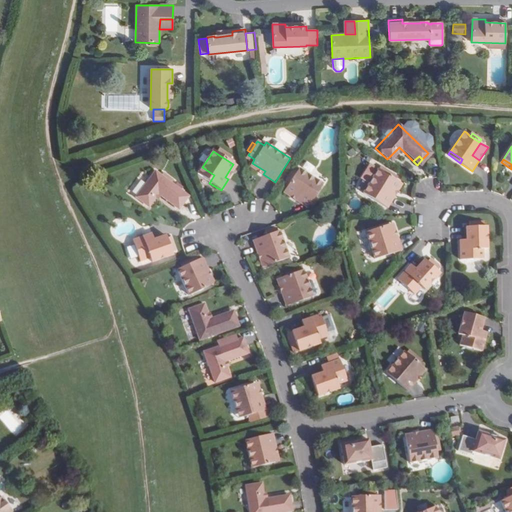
[(252,163),(250,166),(263,174),(265,171),(252,163)]
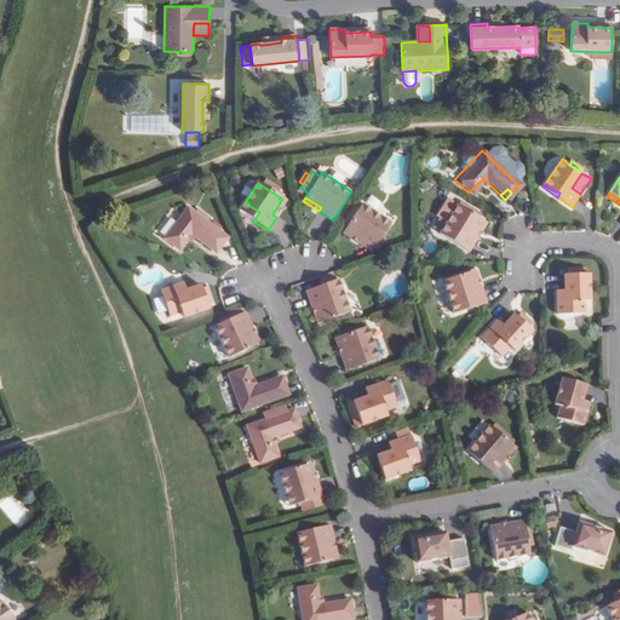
[(286,201),(282,199),(273,214),(276,217),(286,201)]
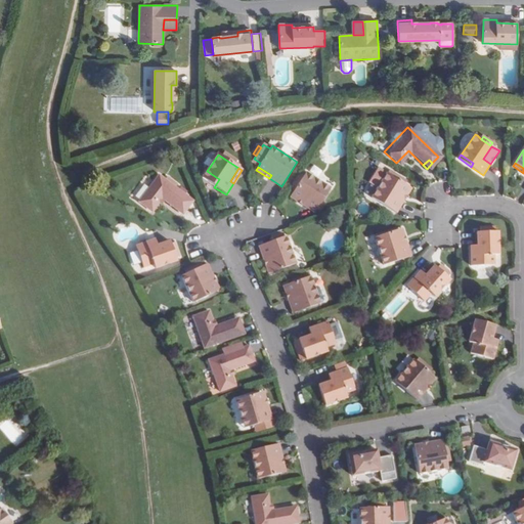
[(207,171),(202,178),(214,187),(219,179),(207,171)]
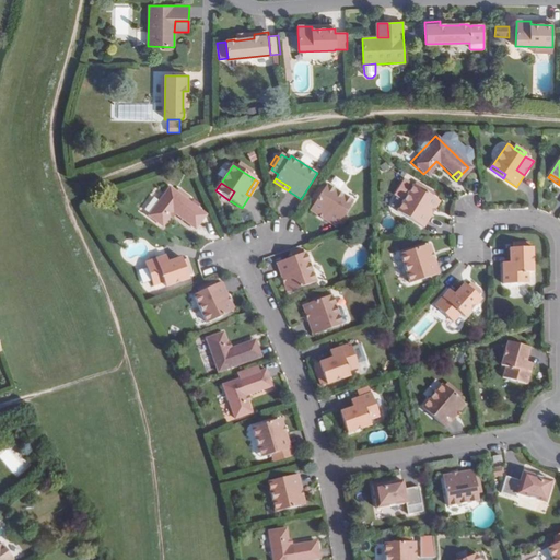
[(328,183),(313,206),(327,214),(325,218),(337,225),(346,214),(337,209),(347,196),(328,183)]
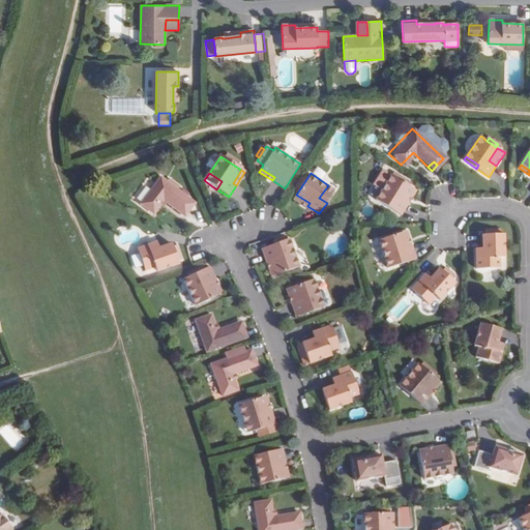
[(387,176),(378,195),(391,201),(387,209),(401,215),(407,203),(403,201),(410,186),(387,176)]
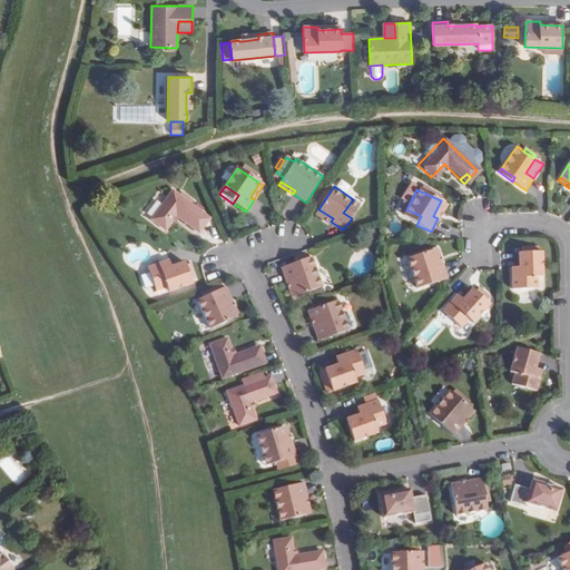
[(173,190),(151,220),(166,232),(177,217),(195,231),(200,224),(204,227),(209,219),(173,190)]
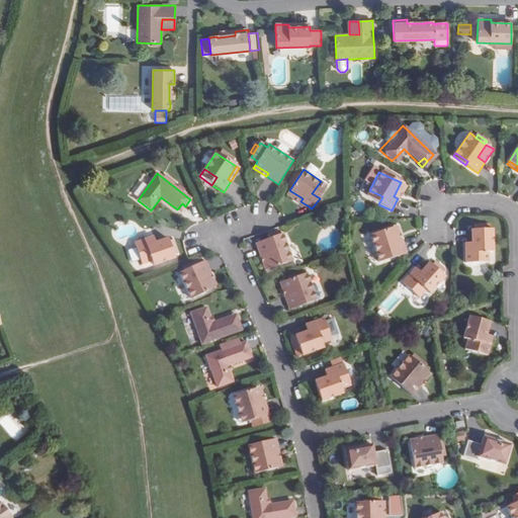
[(328,185),(321,181),(312,193),(320,198),(328,185)]
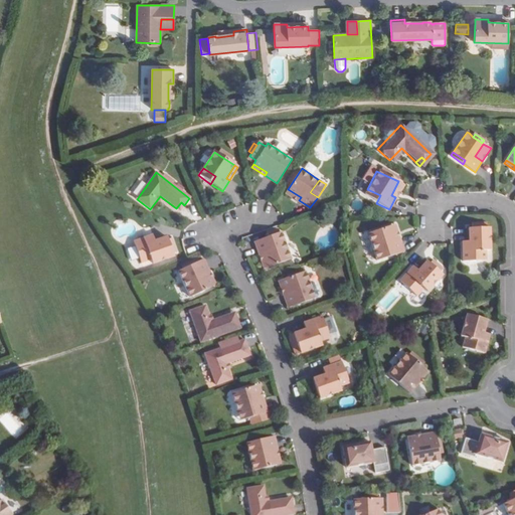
[(398,181),(391,195),(395,197),(401,183),(398,181)]
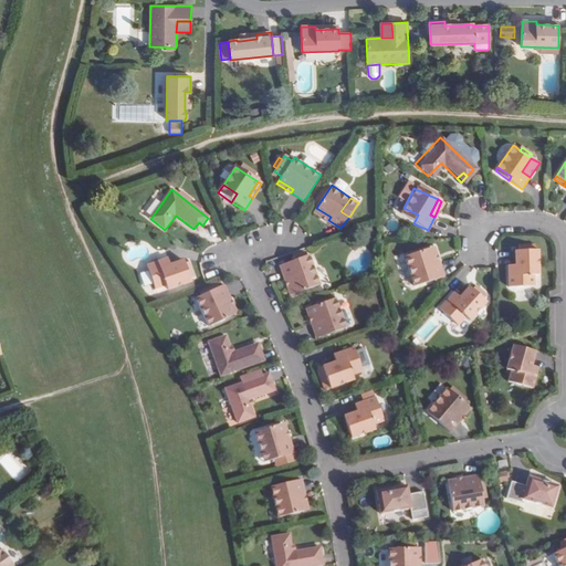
[(316,208),(314,211),(328,220),(331,217),(316,208)]
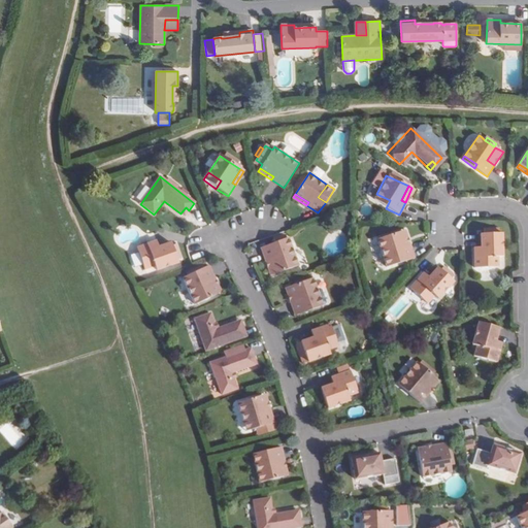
[(376,194),(372,201),(386,208),(390,200),(376,194)]
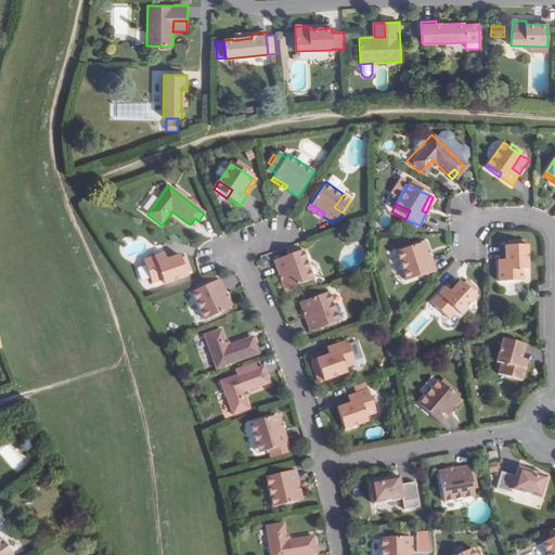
[(198,221),(195,218),(190,224),(193,228),(198,221)]
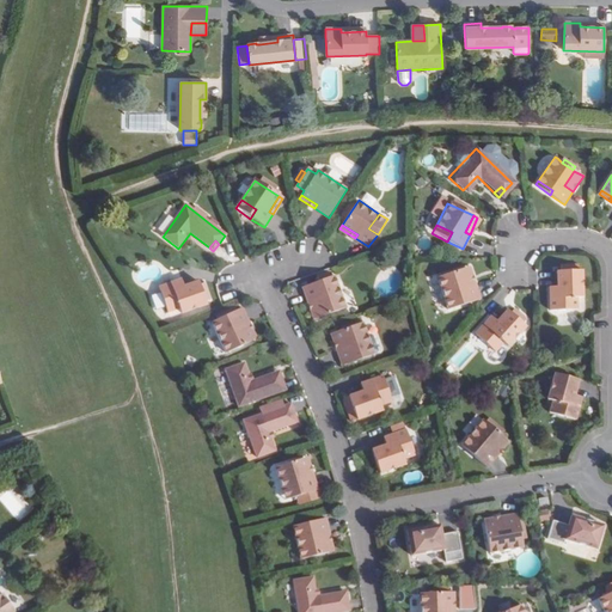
[(471,267),(466,268),(472,286),(477,285),(471,267)]
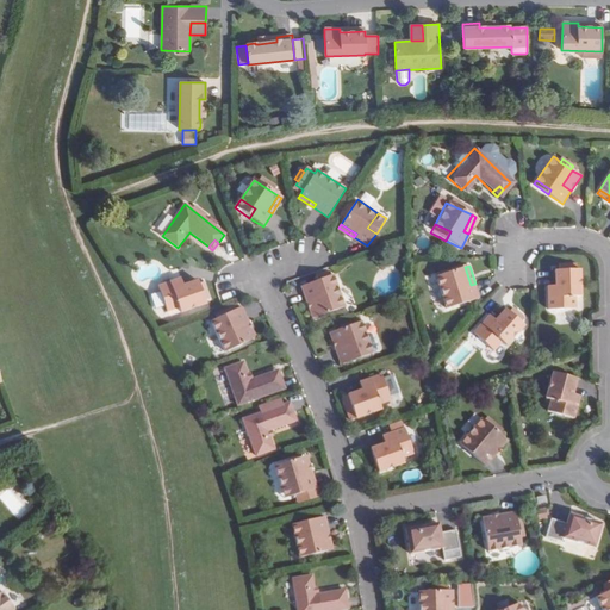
[(465,267),(437,277),(444,299),(461,293),(465,304),(480,299),(475,284),(471,285),(465,267)]
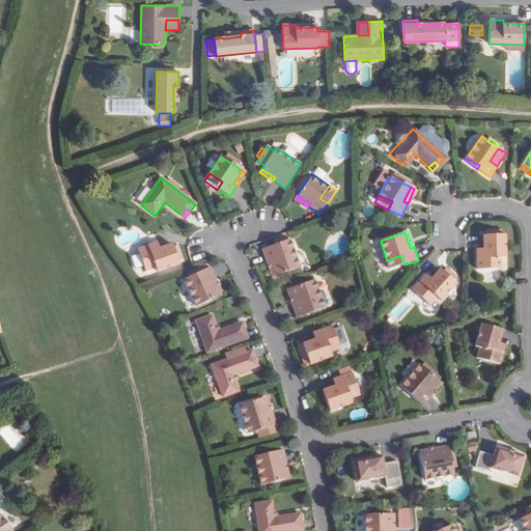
[(477,257),(477,267),(480,267),(480,272),(495,272),(495,267),(501,267),(501,256),(505,256),(505,235),(483,234),(483,248),(483,257),(477,257)]
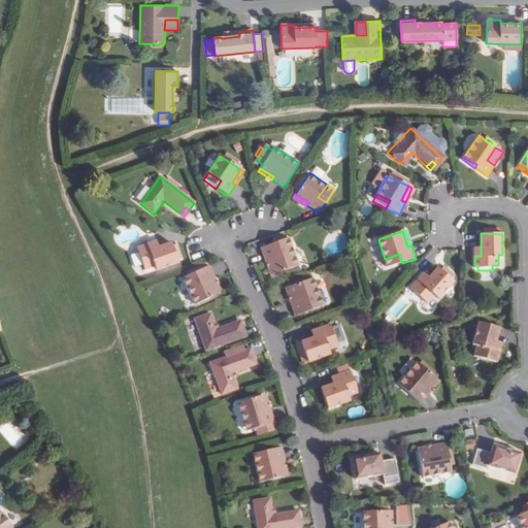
[(261,248),(266,261),(269,260),(274,274),(298,266),(288,237),(261,248)]
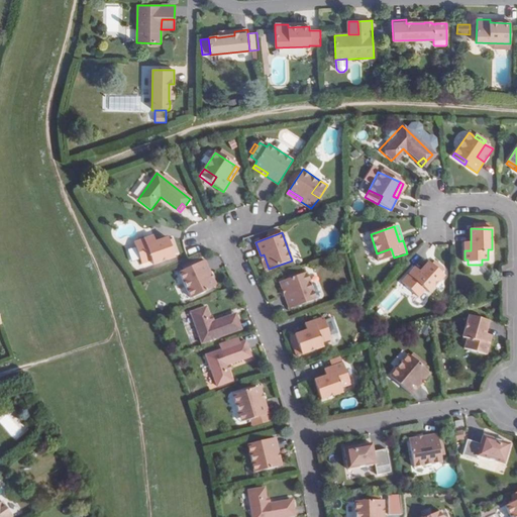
[(151,236),(143,239),(145,245),(153,242),(151,236)]
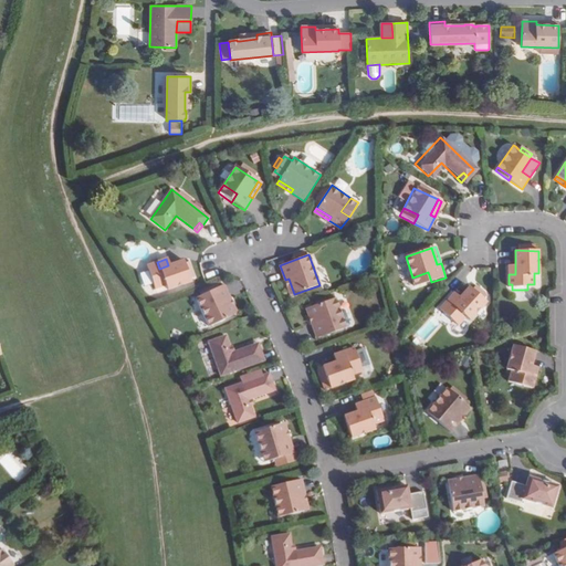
[(157,262),(145,266),(153,290),(164,285),(166,291),(189,282),(188,279),(192,278),(187,262),(182,264),(181,261),(168,265),(159,269),(157,262)]
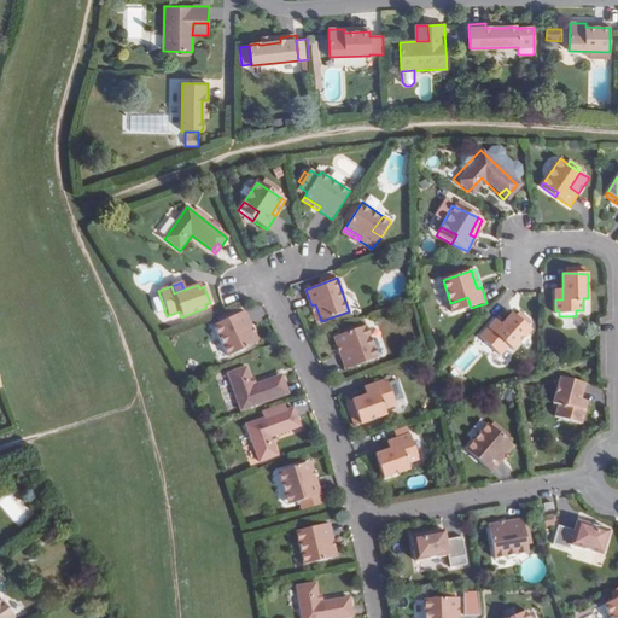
[(467,297),(450,303),(454,313),(471,308),(467,297)]
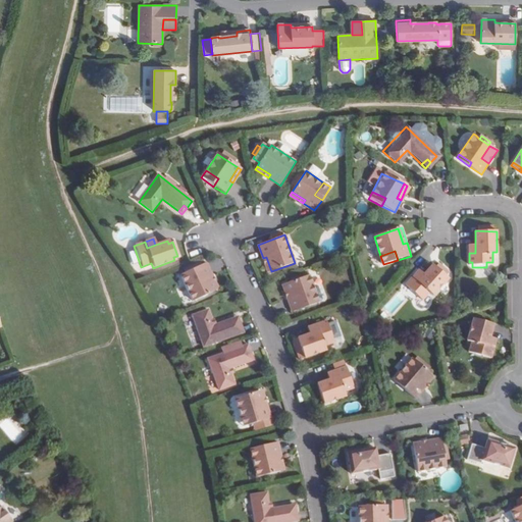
[(266,257),(263,258),(267,272),(271,271),(266,257)]
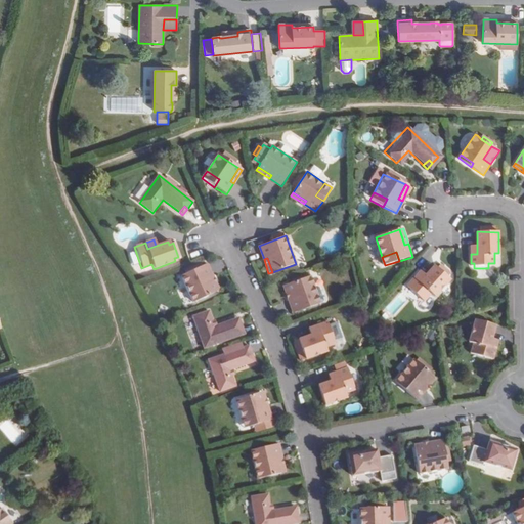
[(208,263),(182,275),(194,302),(217,292),(211,278),(214,276),(208,263)]
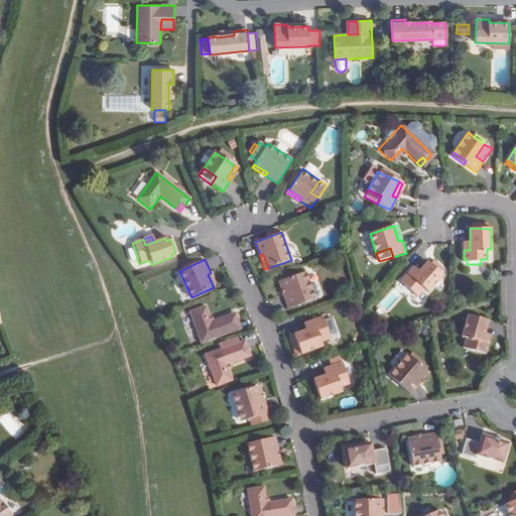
[(406,275),(400,282),(417,297),(424,290),(427,292),(440,277),(437,274),(441,271),(431,263),(428,266),(425,264),(416,273),(411,279),(406,275)]
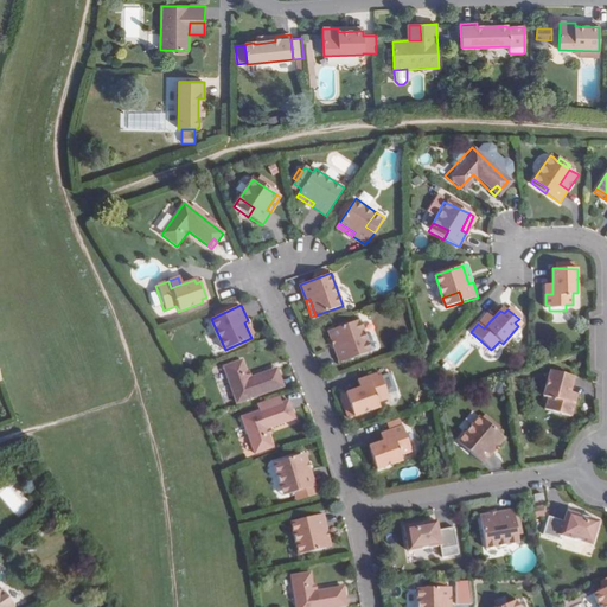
[(478,324),(484,328),(490,321),(485,317),(478,324)]
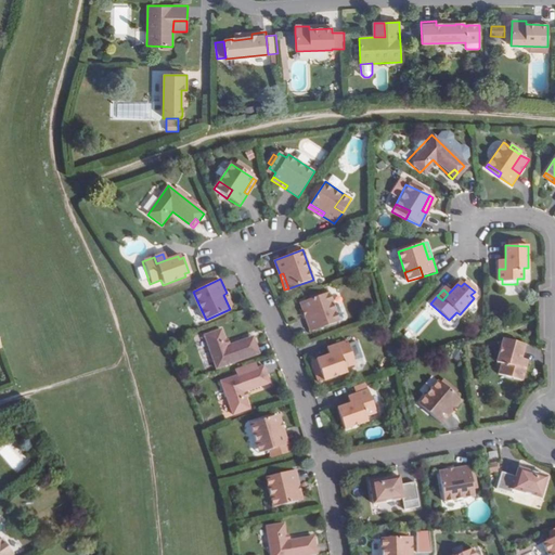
[(227,293),(223,295),(230,309),(233,308),(227,293)]
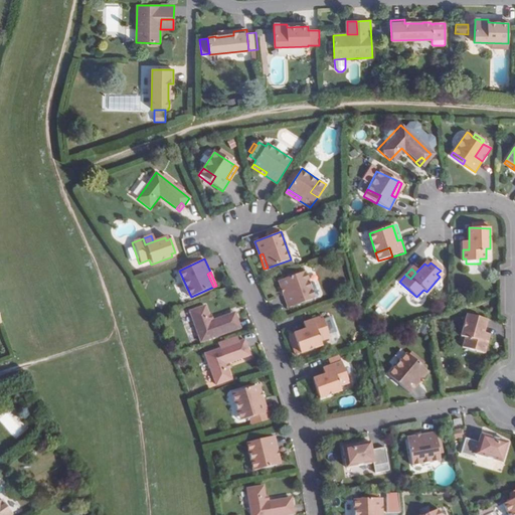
[(305,272),(282,280),(287,294),(284,295),(288,309),(301,304),(298,296),(312,291),(305,272)]
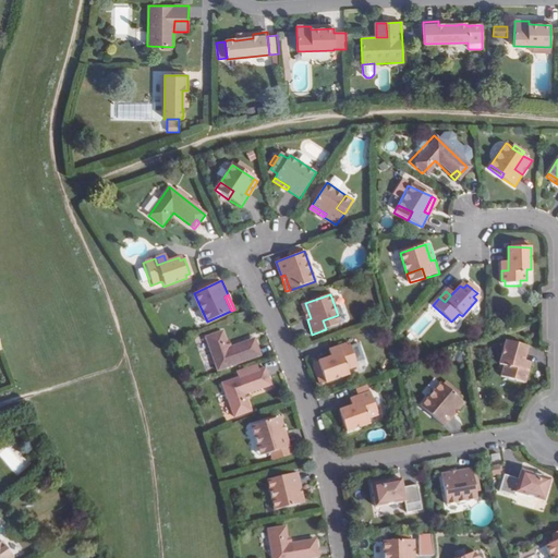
[(305,303),(302,304),(307,319),(311,318),(305,303)]
